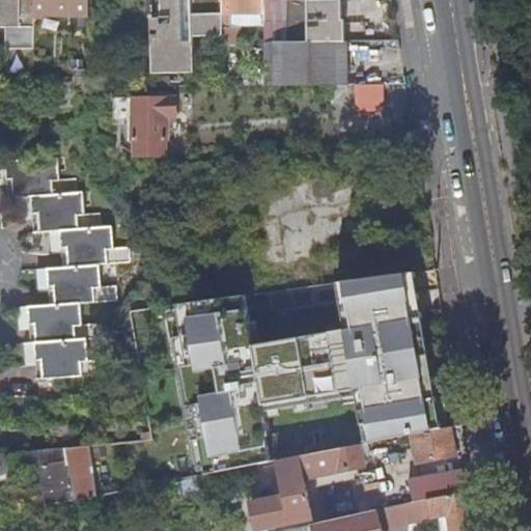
[(36,0),(0,0),(0,26),(10,26),(10,44),(37,44),(37,15),(36,0)]
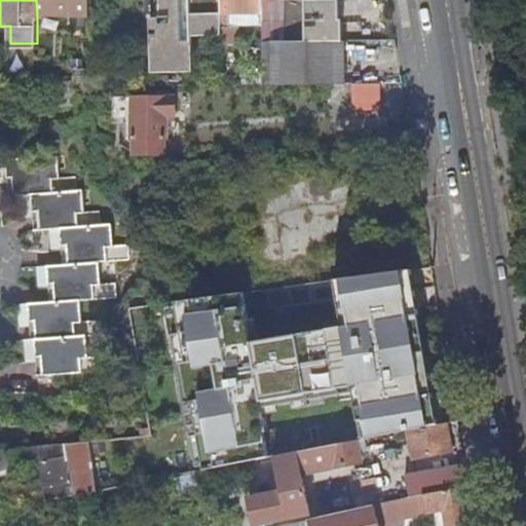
[(90,0),(36,0),(37,14),(91,15),(90,0)]
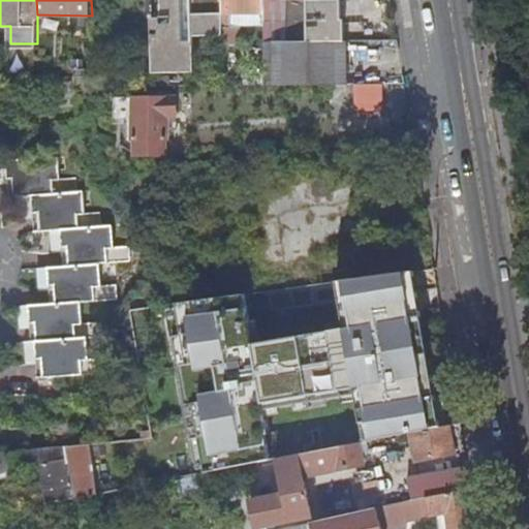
[(193,37),(223,37),(223,0),(161,0),(161,21),(157,21),(152,50),(157,49),(157,68),(152,68),(152,74),(193,73),(193,37)]
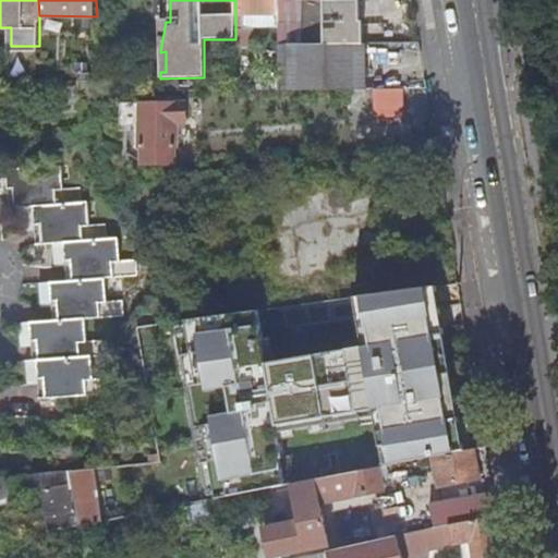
[(235,0),(235,39),(235,49),(255,48),(255,29),(279,25),(278,0),(235,0)]
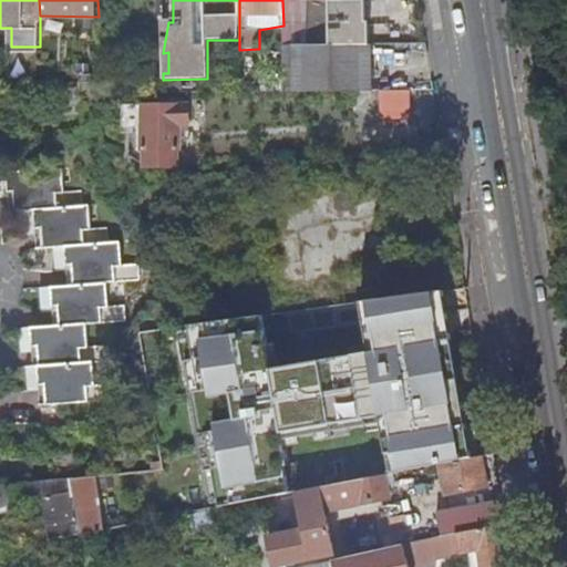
[(282,0),(284,26),(284,47),(369,44),(369,21),(364,0),(282,0)]
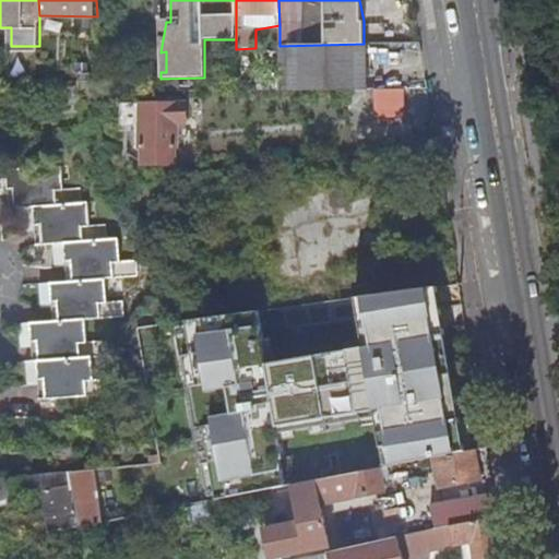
[(367,91),(364,44),(280,46),(278,71),(278,73),(278,91),(367,91)]
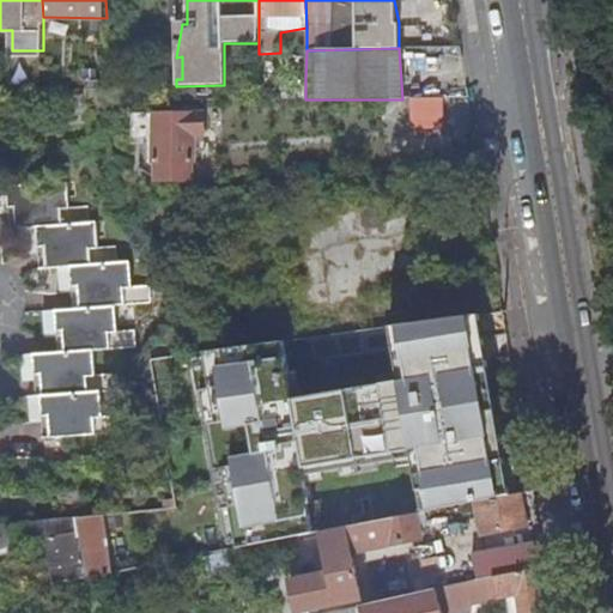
[(284,78),(284,101),(305,99),(305,80),(305,78),(284,78)]
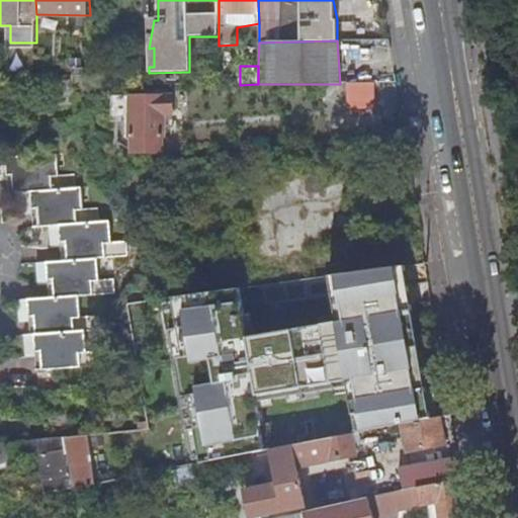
[(376,109),(375,85),(348,87),(348,110),(376,109)]
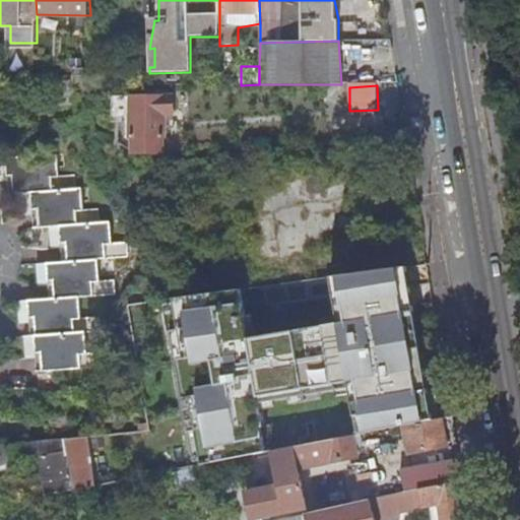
[(132,116),(133,94),(114,94),(114,116),(132,116)]
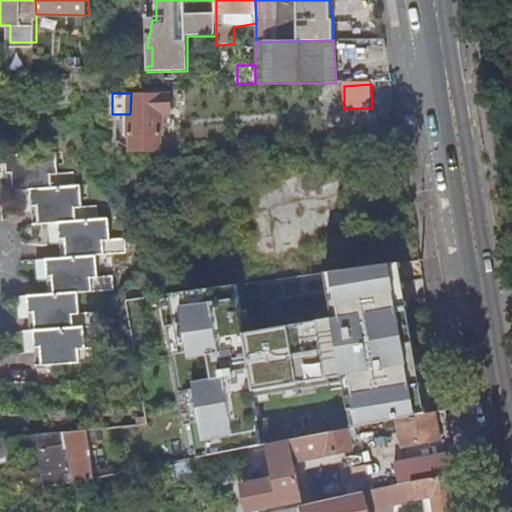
[(172,93),(131,93),(130,114),(130,136),(132,152),(161,152),(164,124),(172,118),(172,93)]
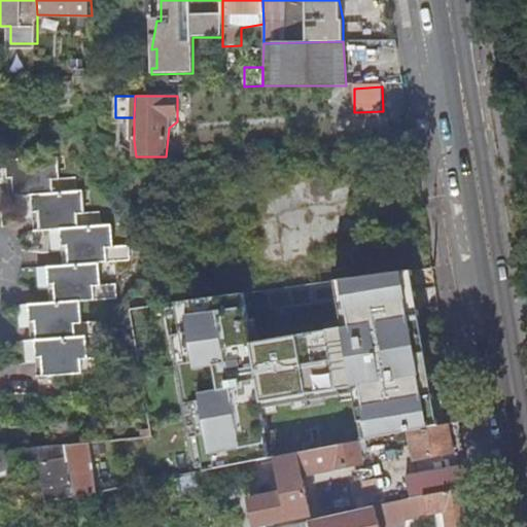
[(8,159),(10,181),(45,178),(46,191),(56,191),(55,177),(62,176),(61,153),(8,159)]
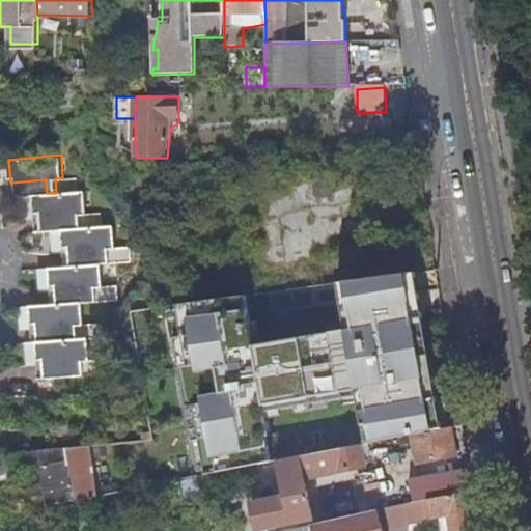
[(0,177),(0,184),(10,183),(8,160),(0,160),(0,177)]
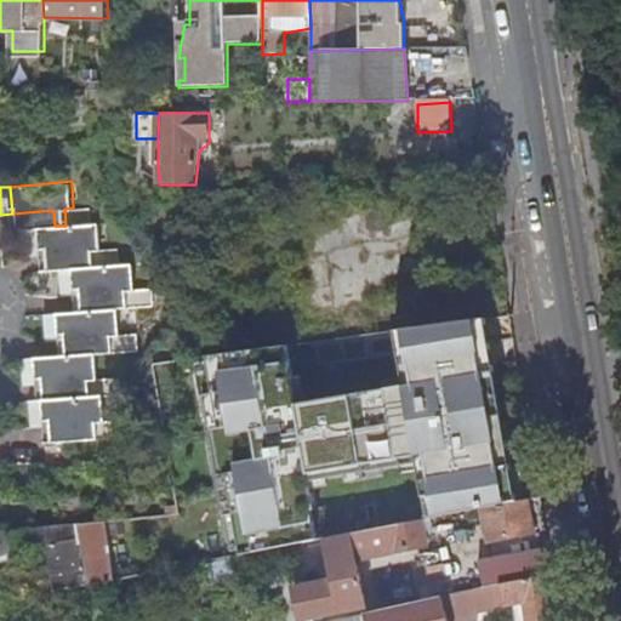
[(429,197),(284,216),(296,317),(443,298),(429,197)]
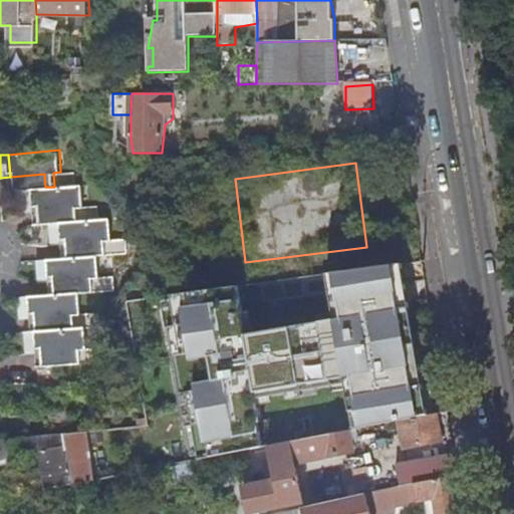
[(10,177),(12,190),(14,188),(22,188),(45,187),(44,174),(10,177)]
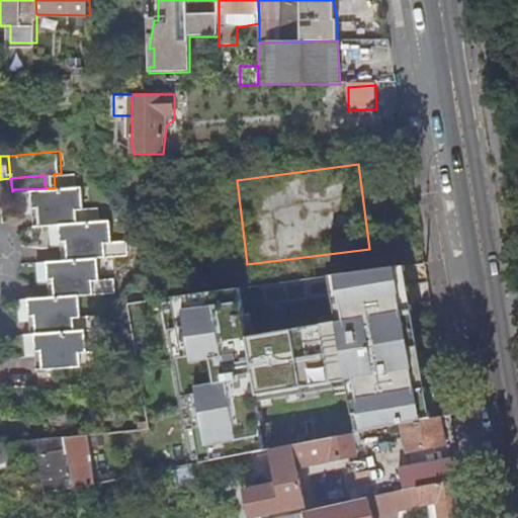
[(84,185),(77,186),(55,188),(46,188),(33,189),(34,211),(67,208),(68,224),(80,223),(79,207),(85,207),(84,185)]
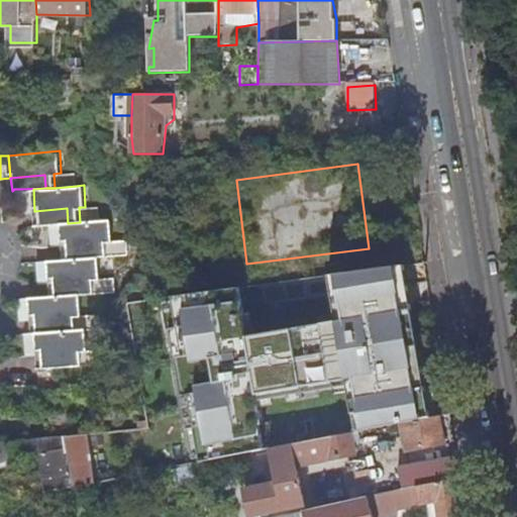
[(33,189),(22,190),(24,213),(34,211),(33,189)]
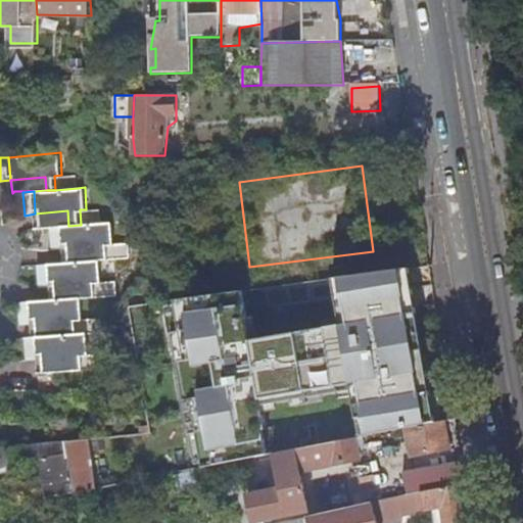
[(35,214),(36,228),(51,227),(61,226),(68,226),(67,210),(35,214)]
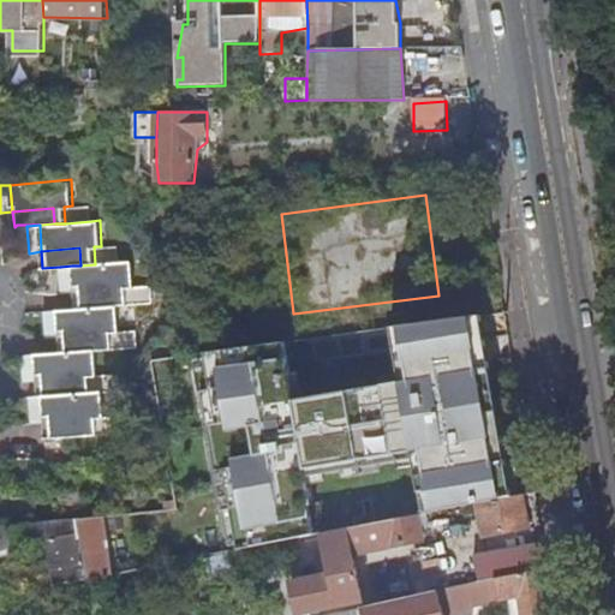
[(95,264),(81,266),(72,266),(73,292),(112,288),(113,306),(117,305),(126,305),(125,287),(133,287),(131,261),(95,264)]
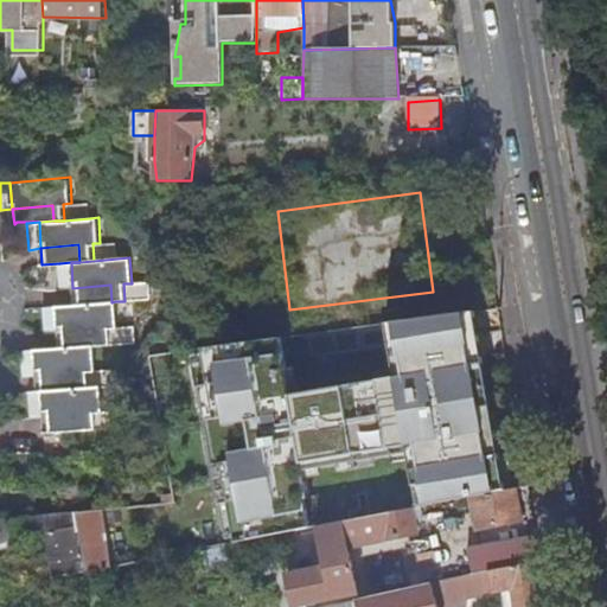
[(71,262),(59,263),(62,289),(72,288),(71,262)]
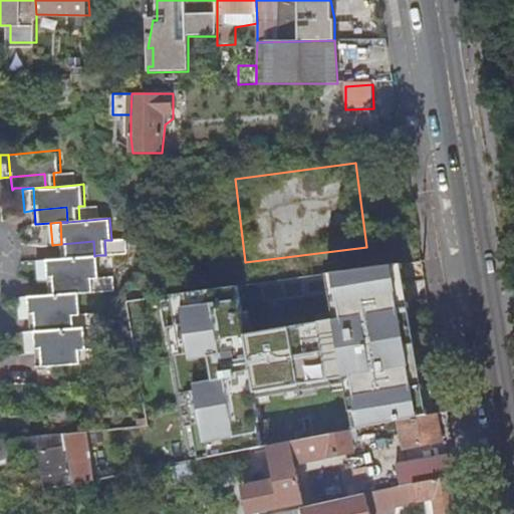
[(61,244),(62,258),(94,256),(93,241),(61,244)]
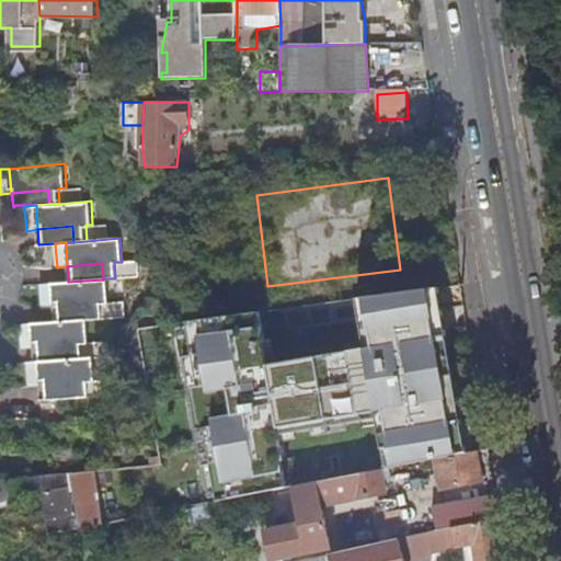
[(89,305),(90,318),(101,317),(100,302),(107,302),(106,278),(103,279),(68,282),(52,284),(54,307),(89,305)]
